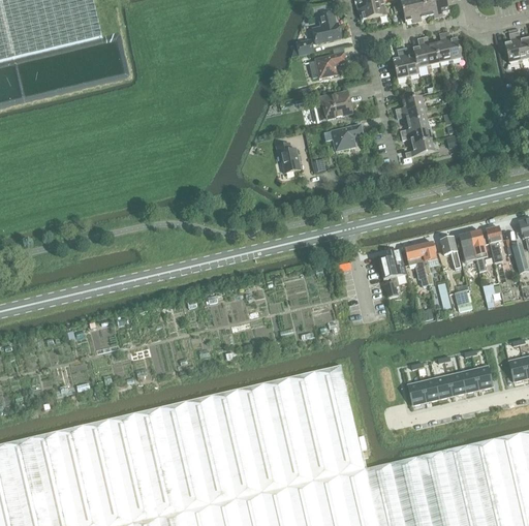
[(0,0),(0,58),(102,33),(94,0),(0,0)]
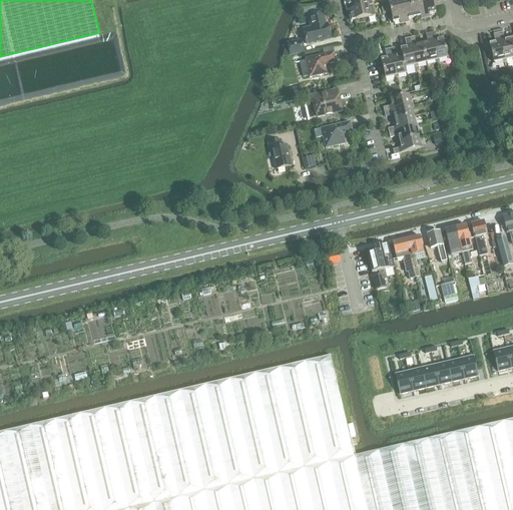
[(348,0),(349,4),(347,4),(347,8),(369,3),(372,2),(371,0),(348,0)]
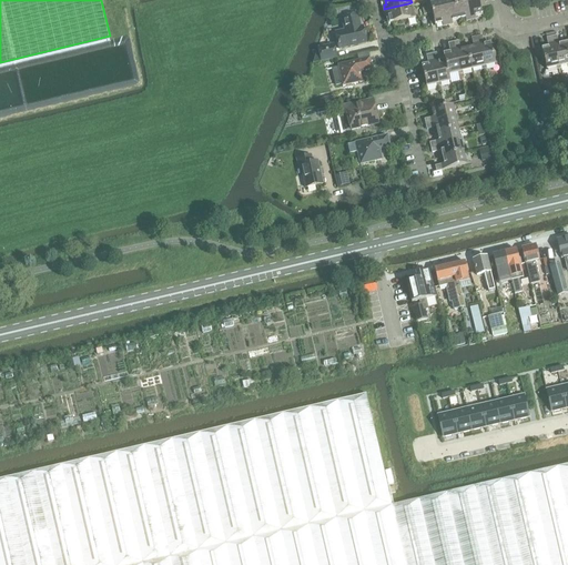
[(444,23),(448,22),(443,0),(437,0),(430,1),(435,22),(443,20),(444,23)]
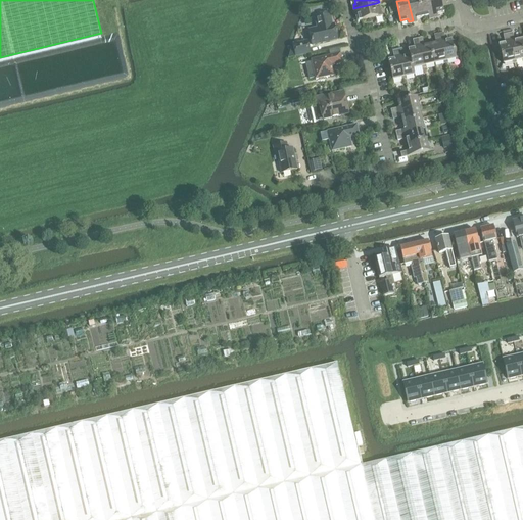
[(408,0),(413,20),(416,19),(416,17),(423,15),(419,0),(408,0)]
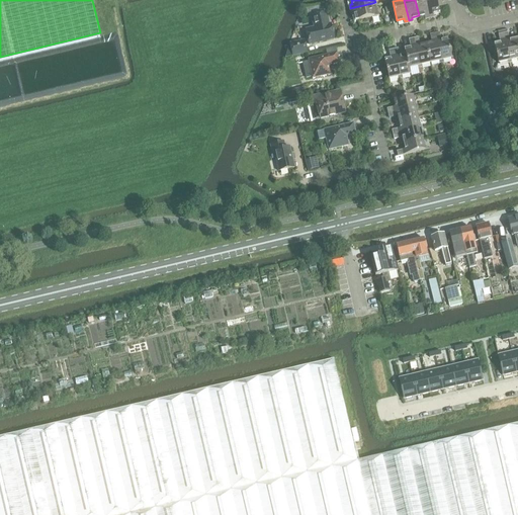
[(426,16),(430,15),(426,0),(415,0),(419,15),(425,13),(426,16)]
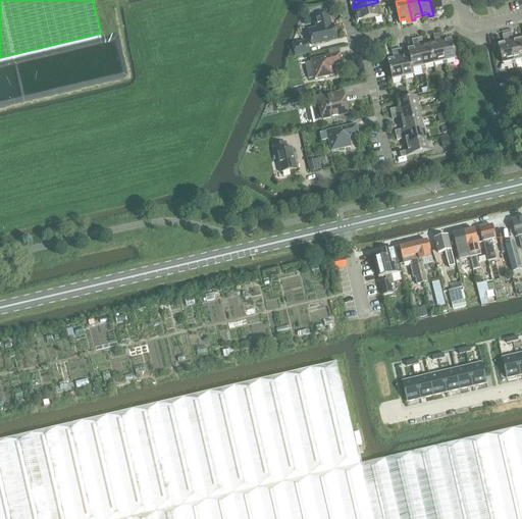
[(429,0),(433,15),(436,14),(436,12),(444,10),(440,0),(429,0)]
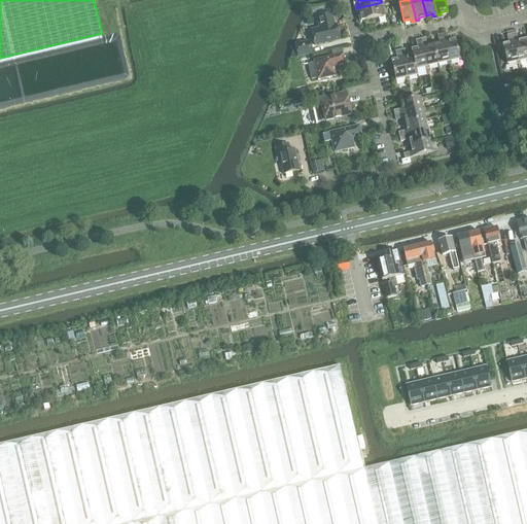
[(379,5),(379,3),(356,8),(357,12),(360,11),(361,19),(386,13),(383,4),(379,5)]
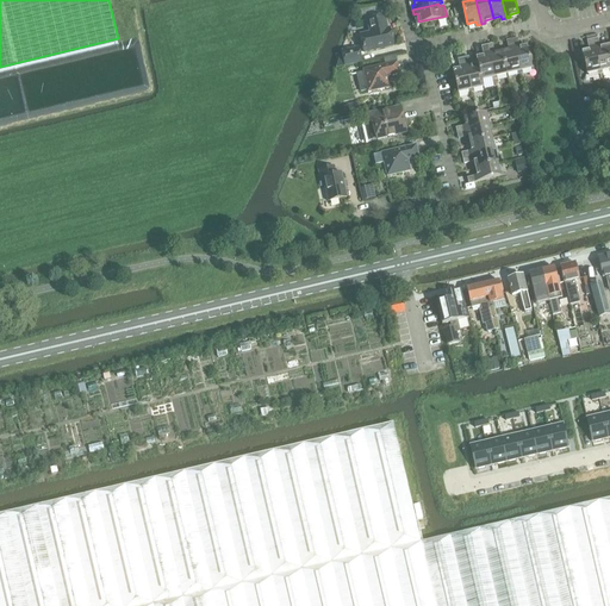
[(393,43),(390,25),(387,25),(385,12),(367,17),(371,30),(360,32),(361,32),(363,43),(363,44),(365,49),(380,45),(380,44),(384,44),(384,45),(393,43)]
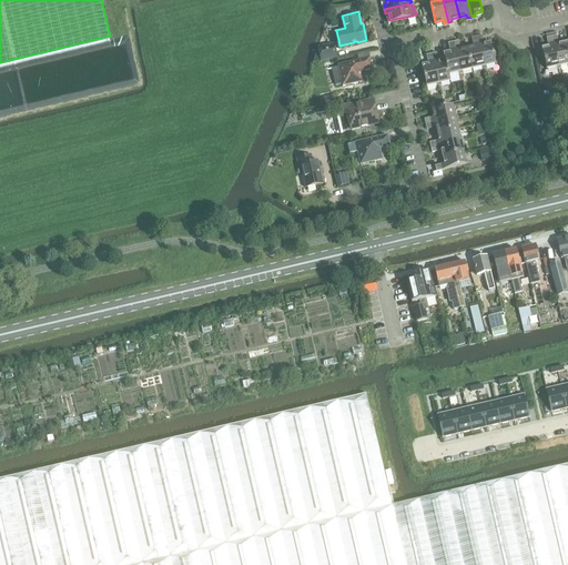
[(482,32),(477,33),(485,66),(486,66),(486,63),(496,61),(490,40),(483,42),(483,39),(484,39),(482,32)]
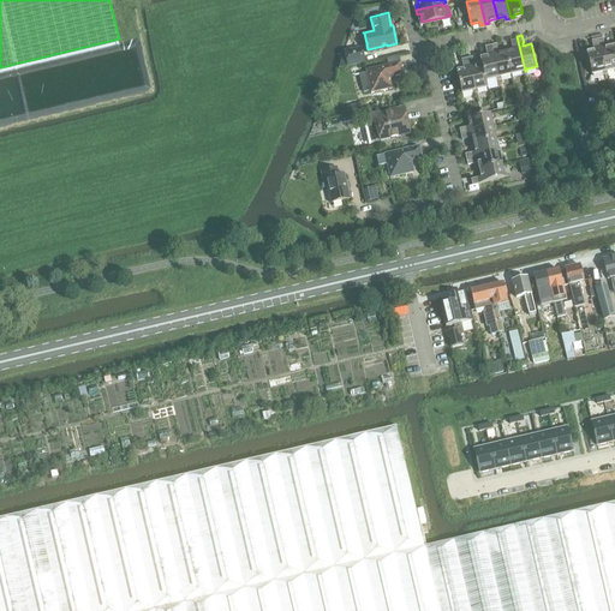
[(603,35),(597,36),(605,71),(608,71),(607,69),(614,66),(614,57),(611,43),(605,45),(603,35)]
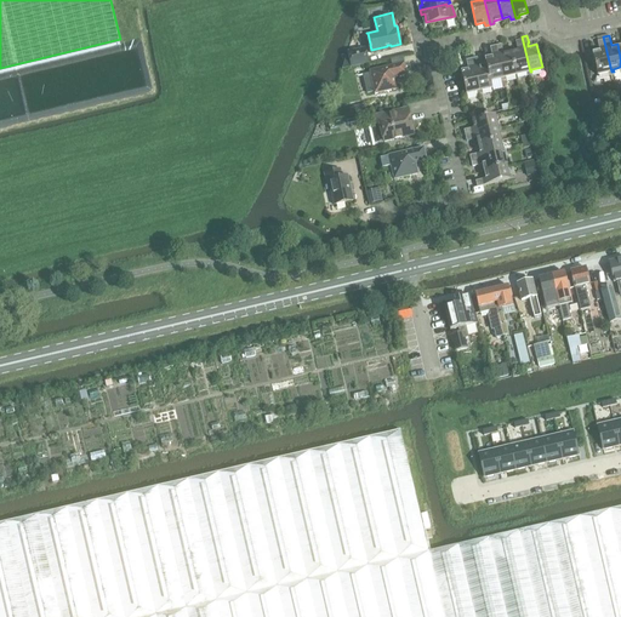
[(528,73),(530,72),(522,36),(516,38),(517,45),(518,45),(519,47),(511,50),(516,73),(527,70),(528,73)]
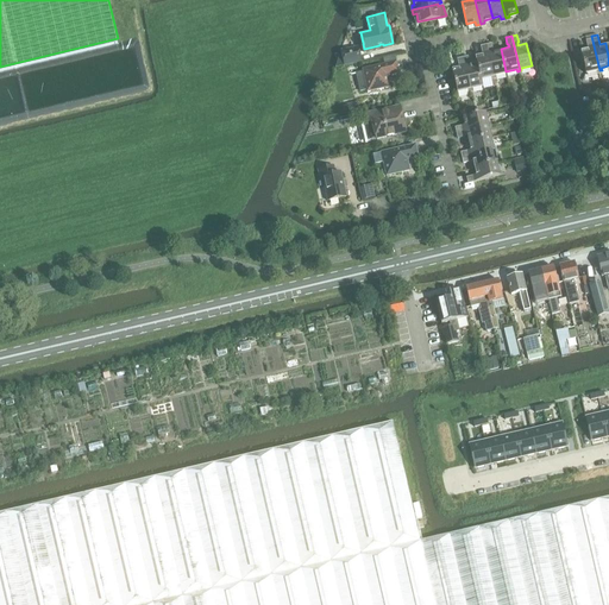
[(588,46),(581,49),(585,71),(596,69),(597,71),(600,70),(591,36),(586,37),(588,46)]
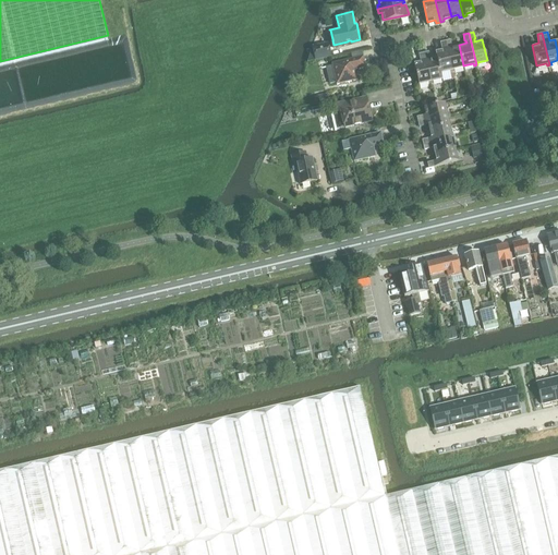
[(450,37),(446,38),(452,70),(455,70),(455,68),(463,65),(459,45),(451,46),(451,44),(452,44),(450,37)]
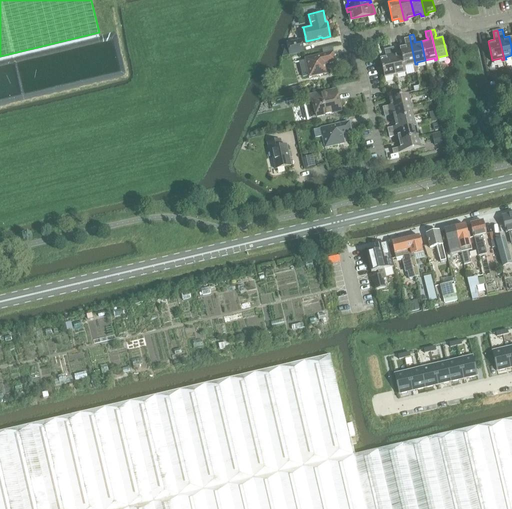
[(405,64),(413,62),(413,65),(415,64),(409,35),(404,36),(405,42),(406,42),(407,44),(400,46),(401,52),(405,70),(406,70),(405,64)]
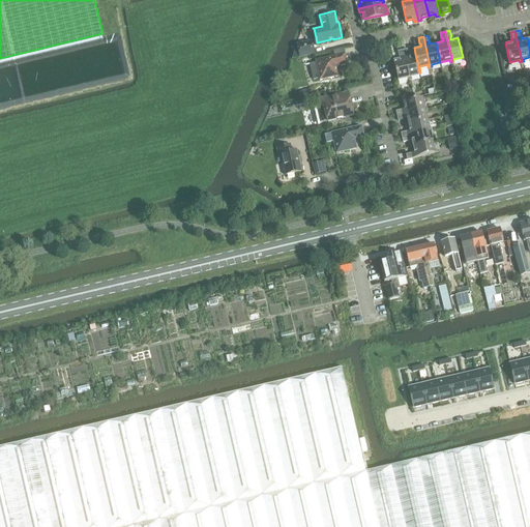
[(313,38),(297,41),(298,48),(295,49),(292,56),(299,55),(316,52),(313,38)]
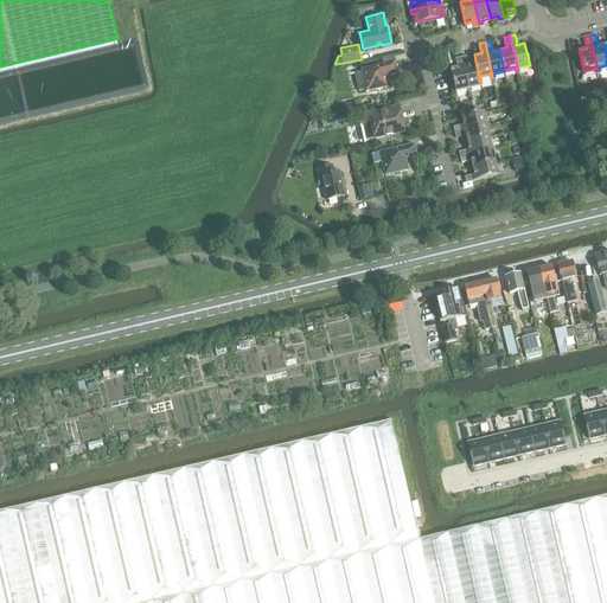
[(467,53),(461,55),(470,89),(471,89),(471,85),(480,83),(475,62),(468,63),(467,61),(468,61),(467,53)]
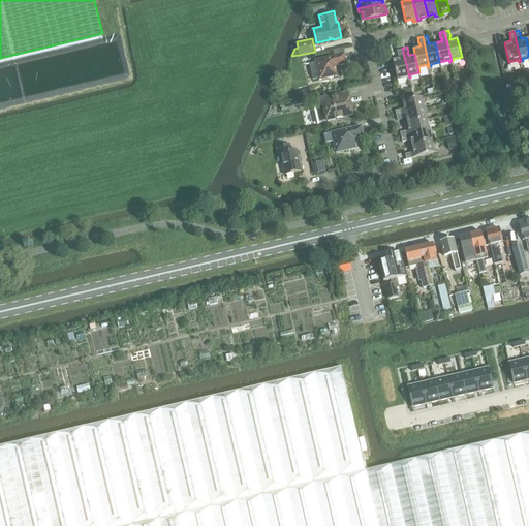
[(407,78),(409,78),(402,48),(397,49),(399,55),(400,55),(400,57),(393,59),(397,78),(406,75),(407,78)]
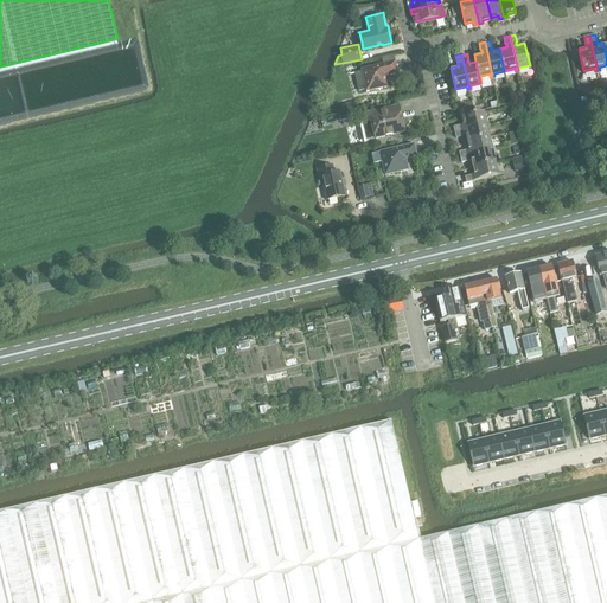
[(387,72),(398,70),(395,58),(362,66),(362,69),(355,70),(359,88),(366,87),(366,89),(389,84),(387,72)]
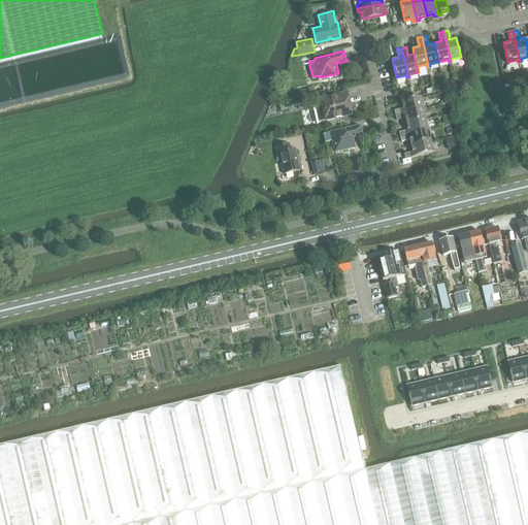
[(311,92),(310,86),(301,88),(302,94),(311,92)]
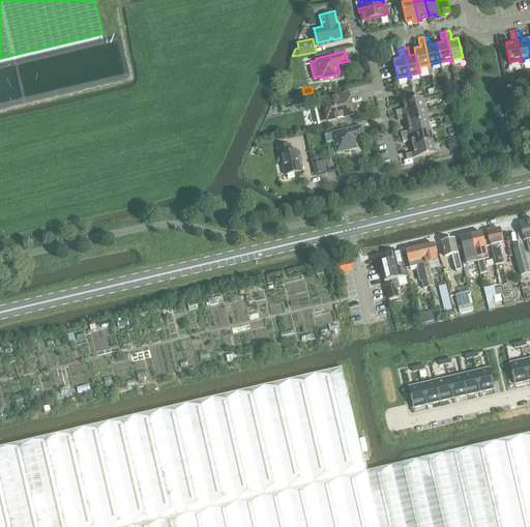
[(328,118),(353,113),(349,97),(348,90),(342,92),(318,97),(319,104),(314,105),(318,120),(328,118)]
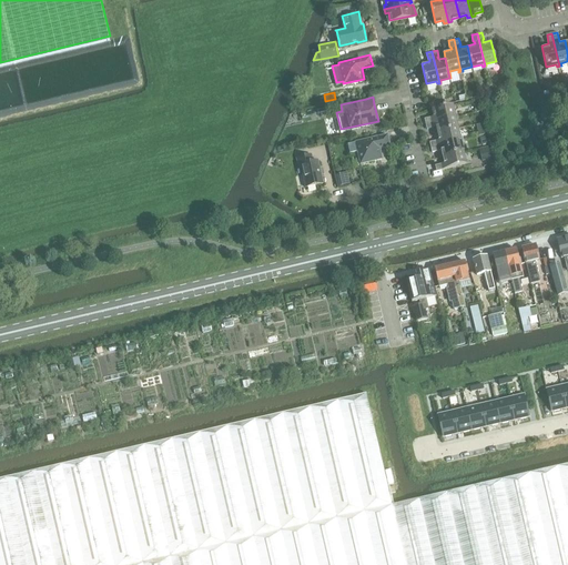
[(325,101),(326,108),(337,106),(335,99),(325,101)]
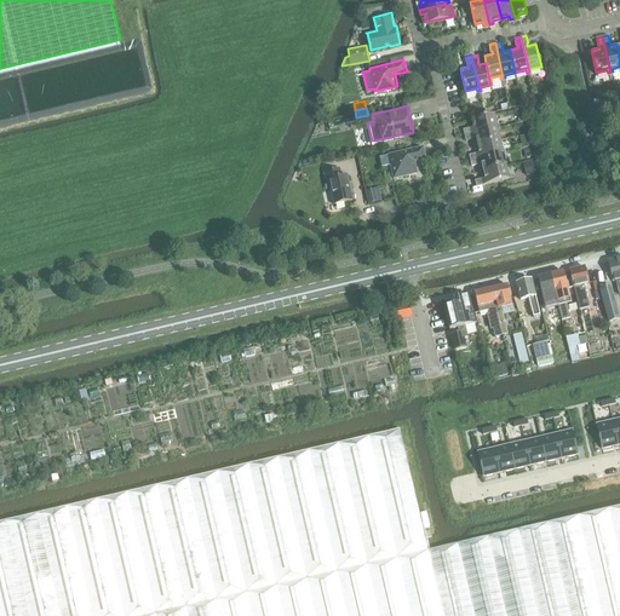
[(464,127),(465,132),(499,124),(499,122),(497,122),(494,111),(471,117),(474,126),(471,126),(470,125),(464,127)]
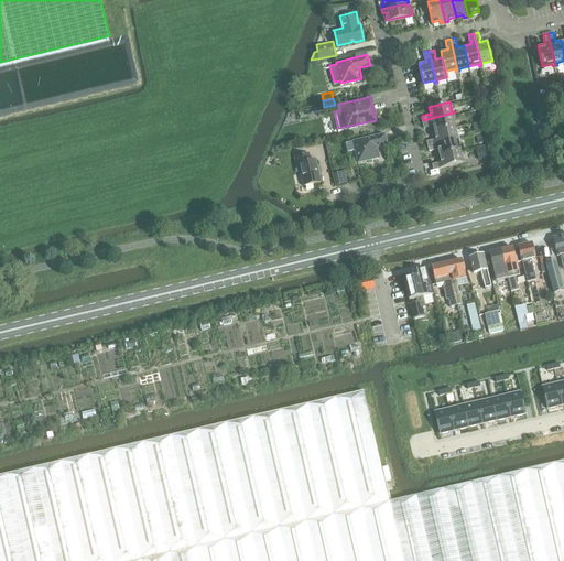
[(455,115),(454,112),(423,120),(424,126),(430,123),(430,122),(433,122),(434,130),(455,125),(453,116),(455,115)]
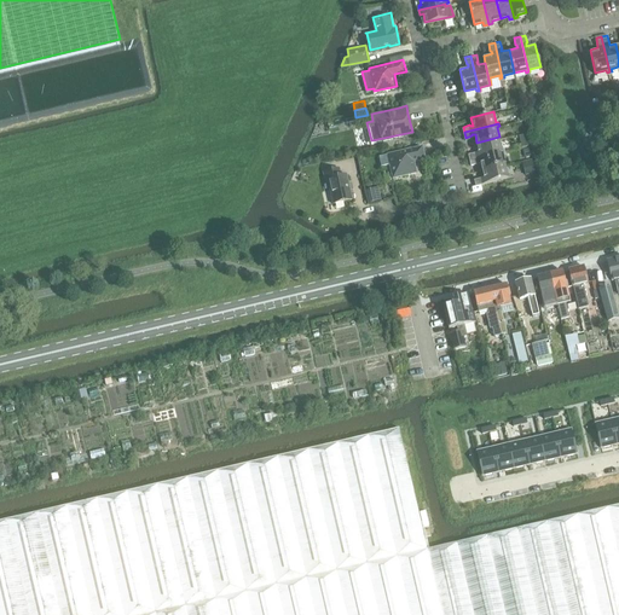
[(502,148),(499,137),(476,143),(479,151),(476,151),(475,150),(469,152),(470,157),(504,150),(504,148),(502,148)]
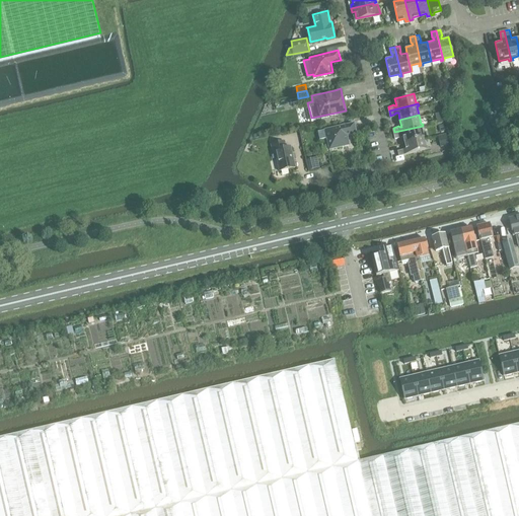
[(356,131),(354,121),(325,128),(317,130),(319,138),(327,136),(329,147),(349,143),(347,131),(350,130),(350,133),(356,131)]
